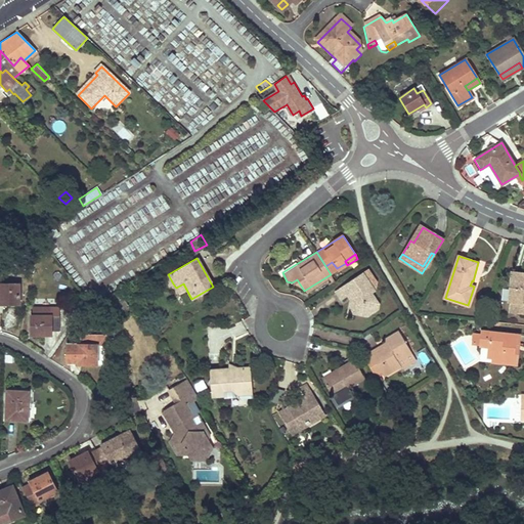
[(347,314),(366,317),(377,311),(379,304),(372,294),(375,292),(369,282),(375,279),(369,271),(335,293),(340,302),(347,298),(352,294),(355,298),(349,302),(347,314)]
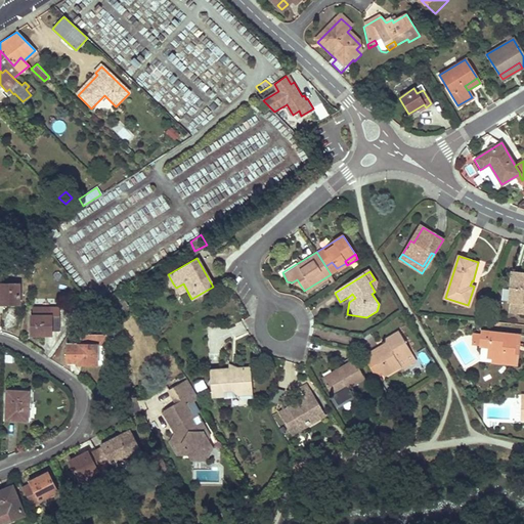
[(523,313),(523,272),(512,271),(509,303),(512,303),(511,312),(523,313)]
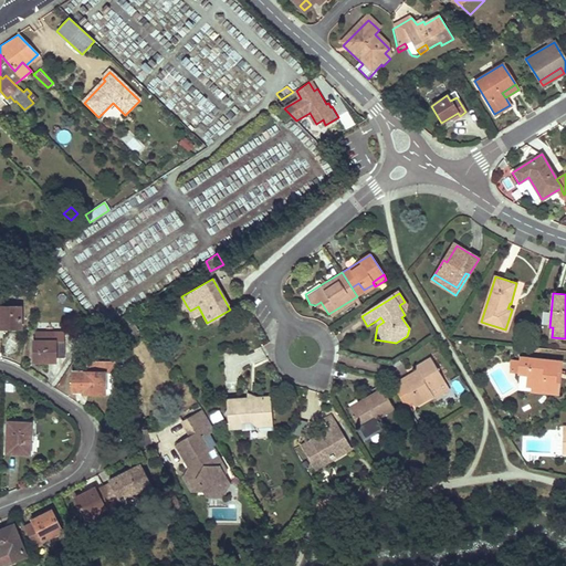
[(187,306),(181,296),(176,299),(181,308),(187,306)]
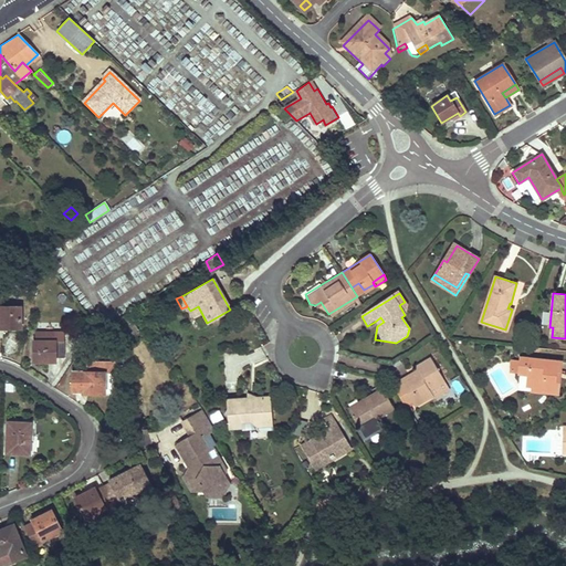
[(0,328),(21,328),(21,307),(0,306),(0,328)]
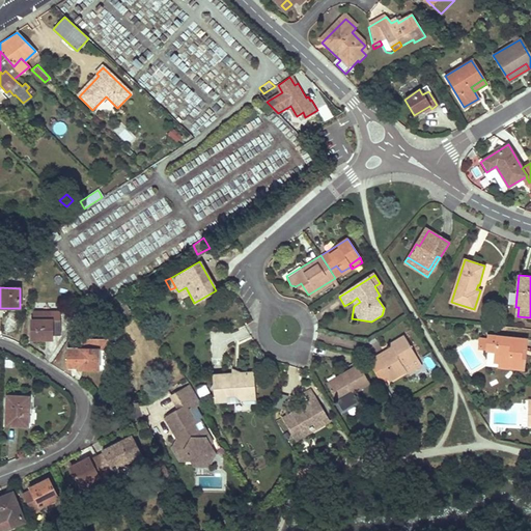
[(189,292),(186,287),(178,291),(182,297),(189,292)]
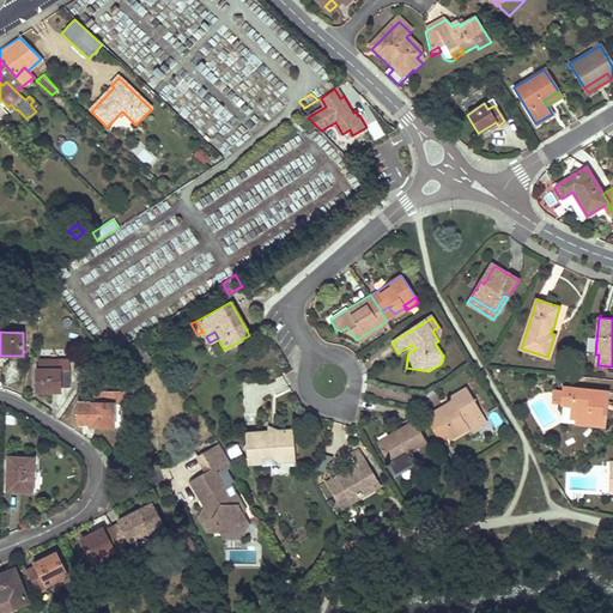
[(153,363),(141,341),(133,346),(145,368),(153,363)]
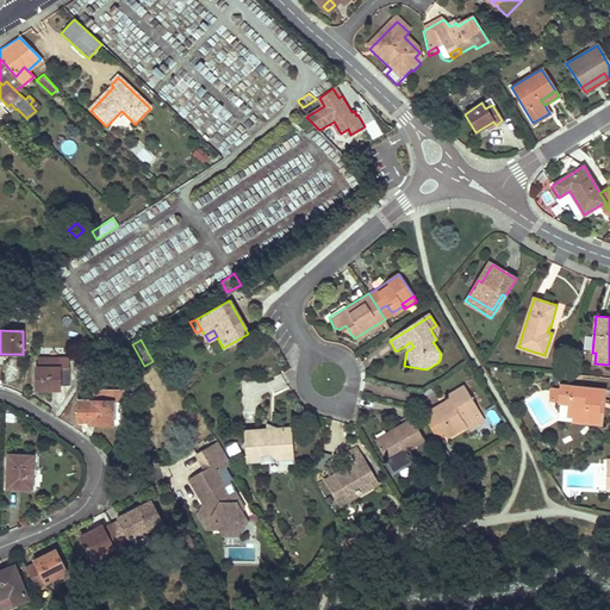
[(144,366),(132,344),(122,352),(135,372),(144,366)]
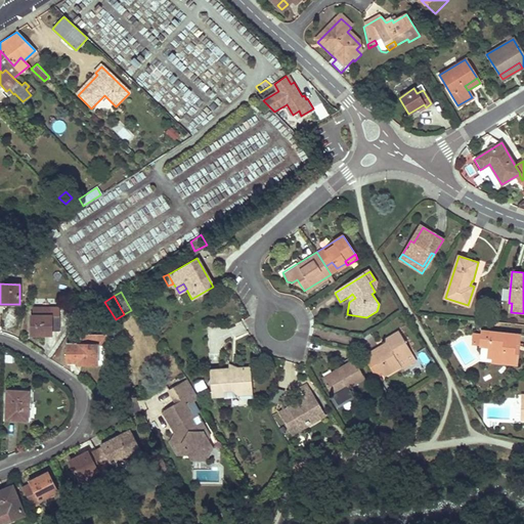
[(60,331),(60,315),(51,315),(51,308),(33,308),(33,315),(32,315),(32,335),(44,335),(44,331),(52,331),(60,331)]
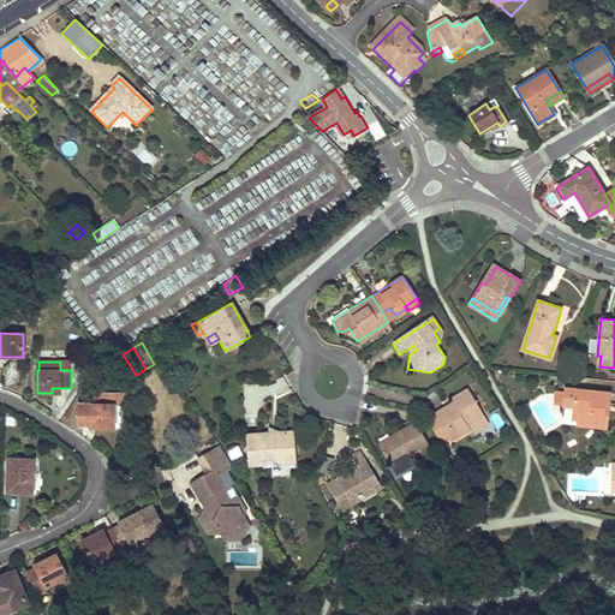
[(449,441),(470,429),(472,433),(488,422),(467,388),(451,399),(452,402),(453,405),(445,410),(443,407),(433,413),(435,417),(447,436),(449,441)]
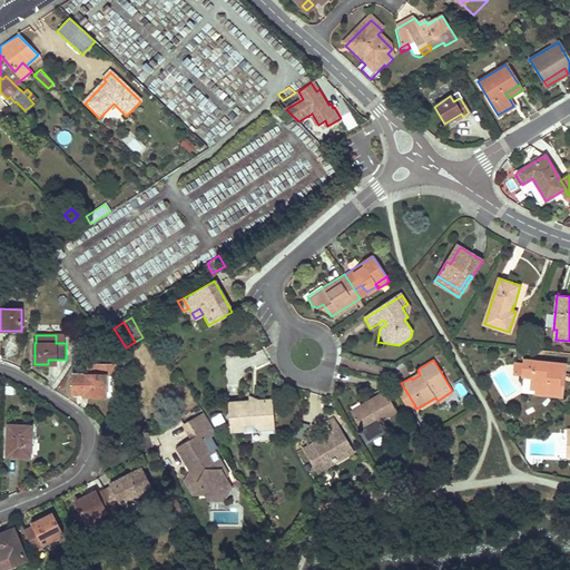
[(532,381),(537,381),(536,390),(557,392),(559,374),(562,374),(563,365),(524,360),(522,375),(532,376),(532,381)]
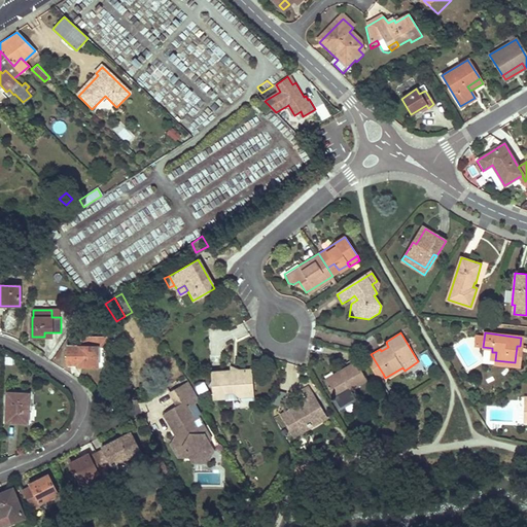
[(72,342),(72,345),(72,347),(68,347),(68,363),(78,363),(78,367),(107,367),(107,338),(77,338),(77,343),(72,342)]
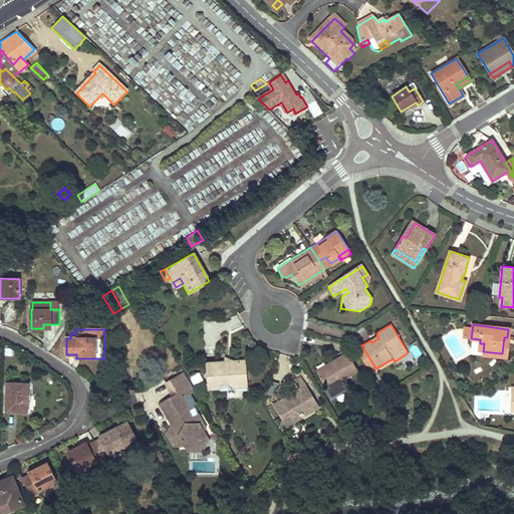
[(505,357),(507,337),(504,337),(502,353),(483,351),(484,343),(480,343),(478,354),(505,357)]
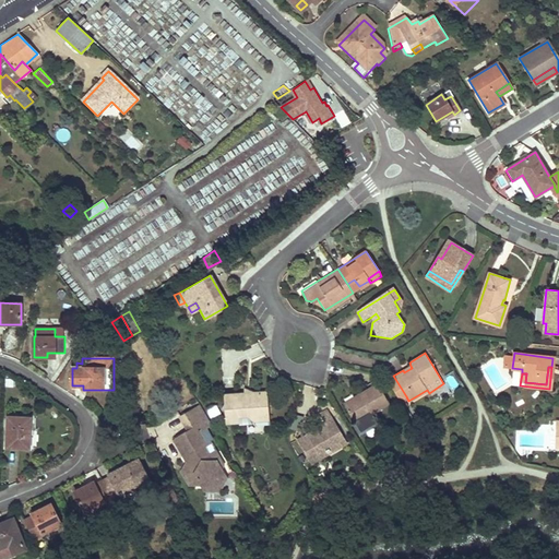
[(406,396),(395,379),(388,383),(399,401),(406,396)]
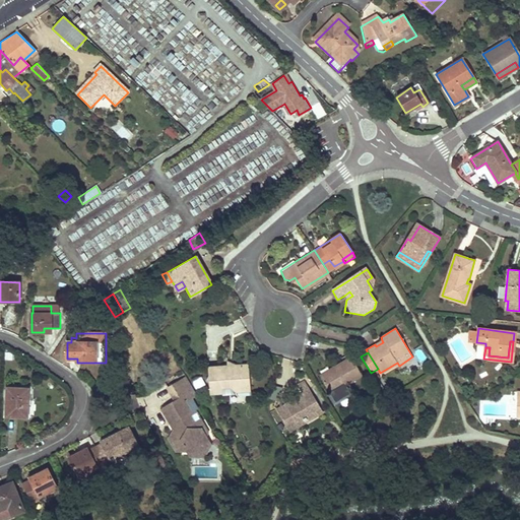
[(350,358),(319,376),(330,394),(345,386),(362,376),(350,358)]
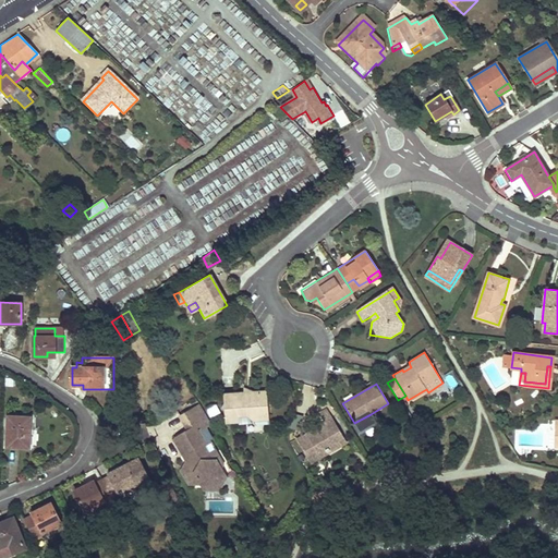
[(238,417),(247,416),(250,420),(253,415),(267,414),(266,392),(222,395),(225,423),(238,422),(238,417)]
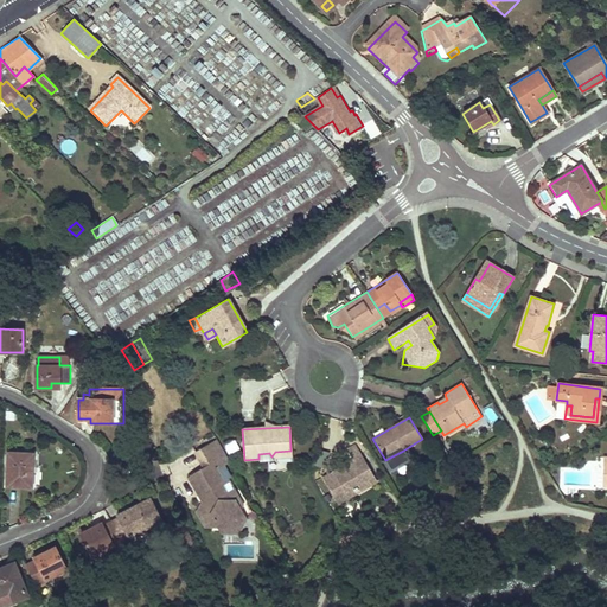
[(229,461),(216,440),(195,453),(204,470),(190,477),(189,480),(198,497),(203,496),(205,502),(203,505),(197,515),(205,529),(217,528),(234,526),(231,524),(241,510),(231,494),(234,491),(229,481),(223,481),(216,468),(229,461)]
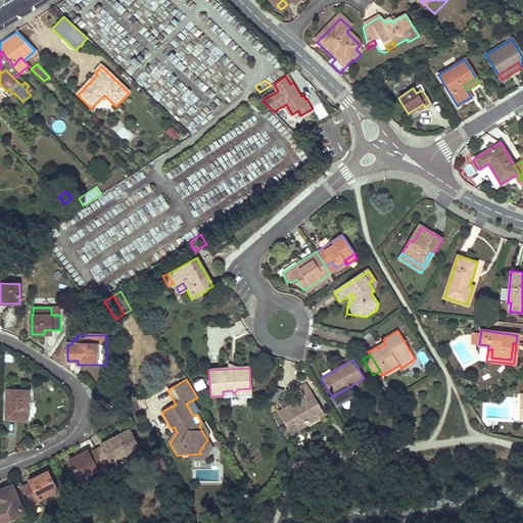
[(203,380),(193,384),(196,392),(206,388),(203,380)]
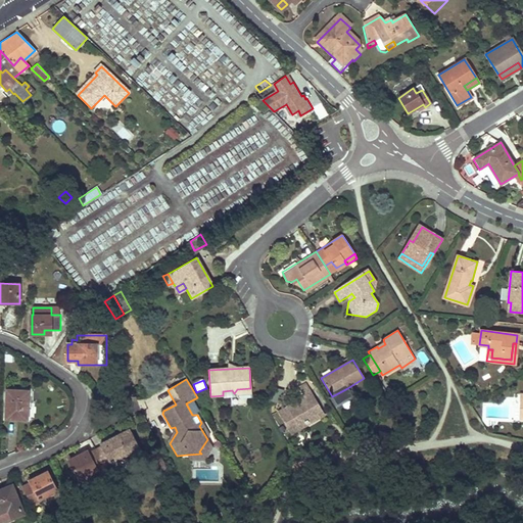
[(305,383),(297,387),(303,396),(311,392),(305,383)]
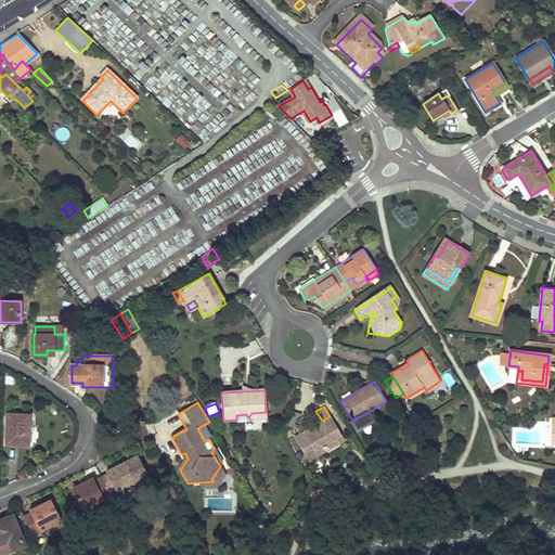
[(297,429),(301,415),(293,412),(287,426),(297,429)]
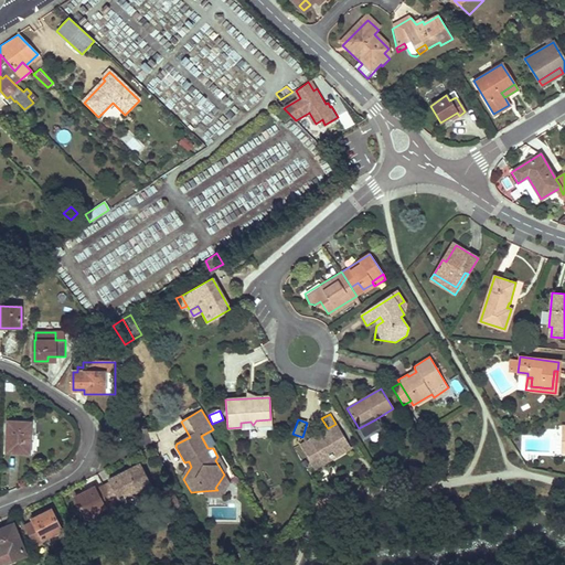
[(360,433),(377,423),(375,419),(359,428),(360,433)]
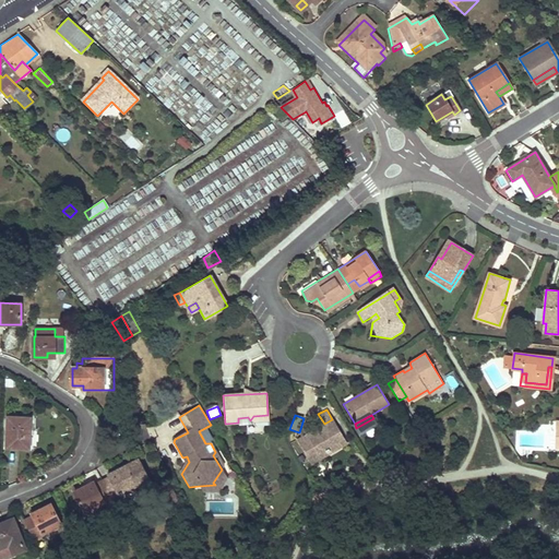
[(38,431),(35,431),(32,431),(33,418),(12,417),(10,436),(8,436),(7,449),(31,450),(31,448),(37,449),(38,431)]
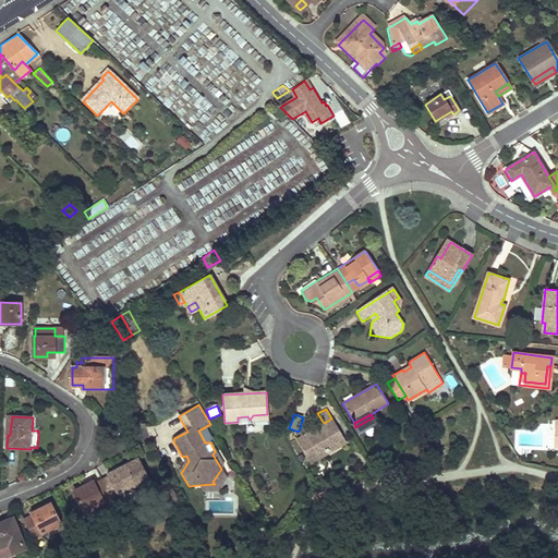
[(307,460),(324,451),(325,453),(329,450),(328,449),(343,439),(331,419),(324,423),(325,426),(312,435),(310,432),(295,439),(307,460)]
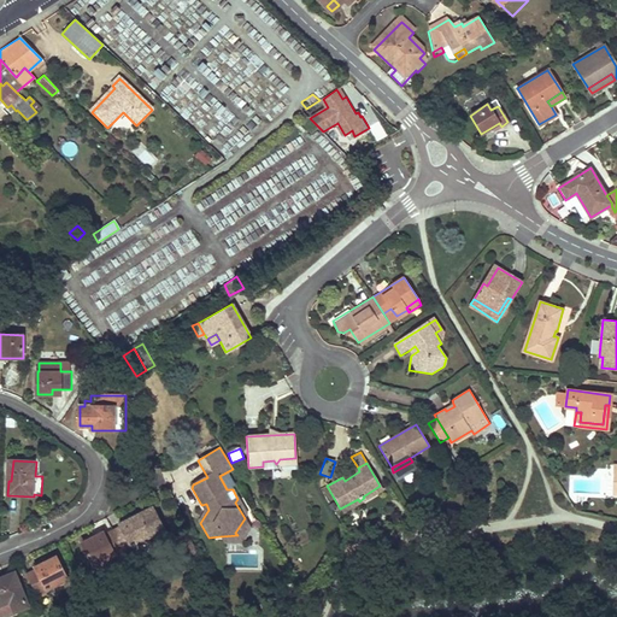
[(345,481),(359,471),(358,468),(342,477),(345,481)]
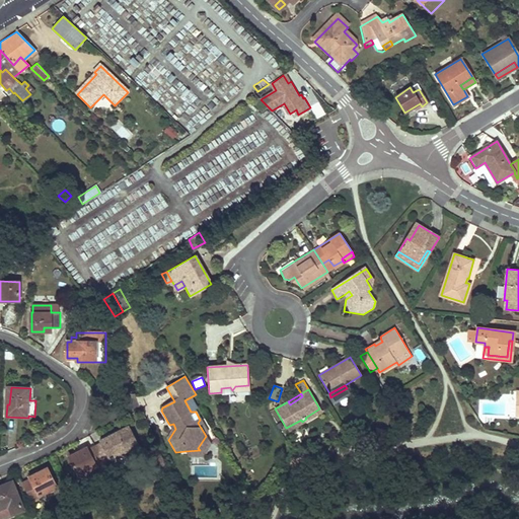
[(198,423),(206,436),(208,433),(200,420),(198,423)]
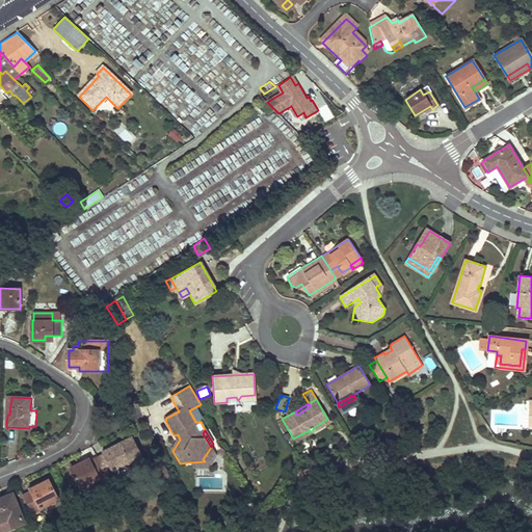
[(98,457),(106,474),(131,462),(133,467),(144,461),(132,439),(111,449),(112,451),(102,456),(98,457)]
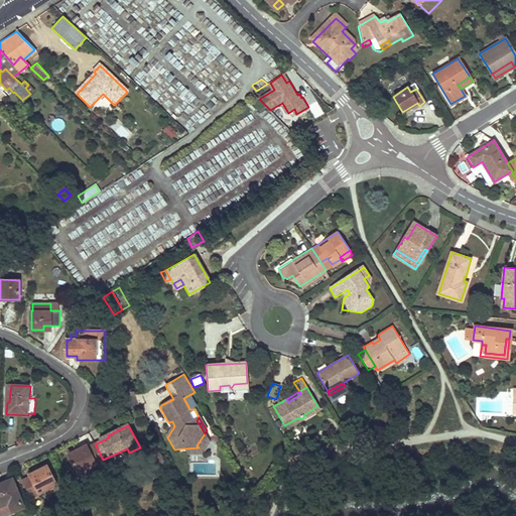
[(197,445),(199,447),(202,453),(209,441),(205,433),(197,445)]
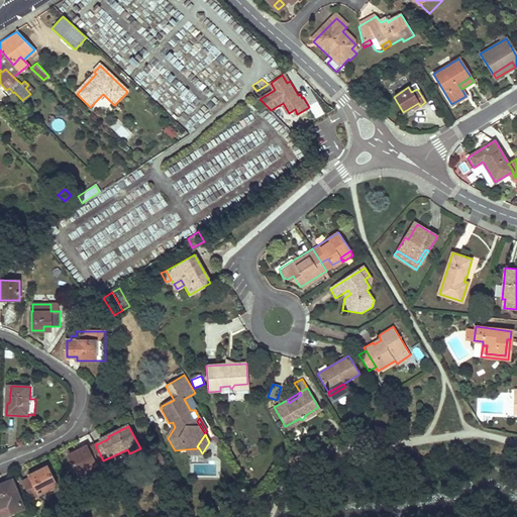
[(107,469),(103,460),(95,444),(92,446),(87,449),(86,447),(69,455),(76,470),(86,464),(96,459),(105,478),(109,476),(106,470),(107,469)]
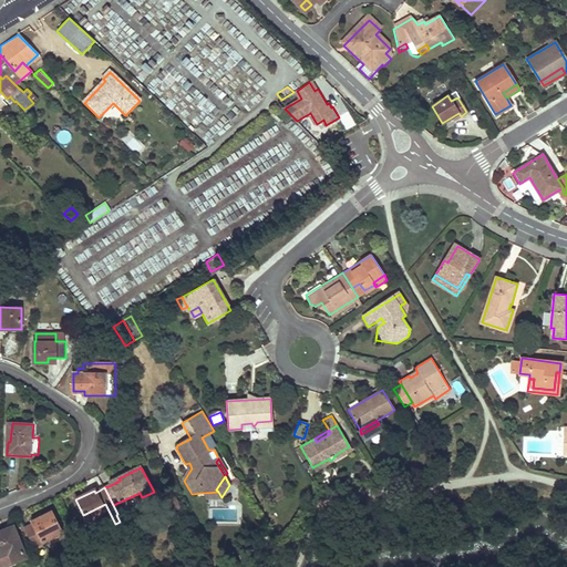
[(167,512),(173,509),(178,507),(172,493),(161,497),(167,512)]
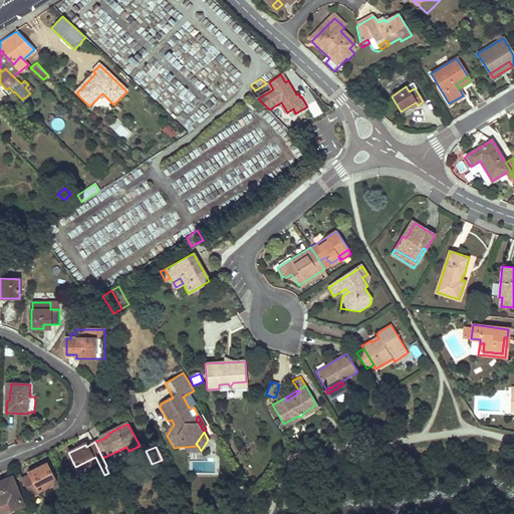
[(78,474),(88,469),(85,462),(75,467),(78,474)]
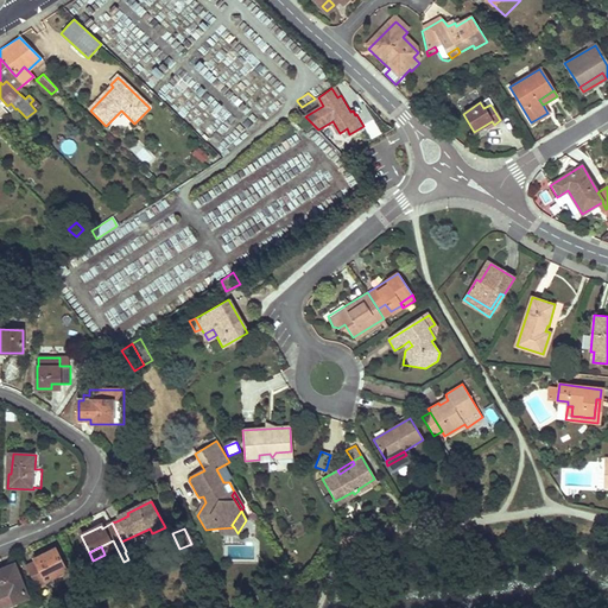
[(67,570),(56,549),(44,555),(45,557),(36,562),(27,565),(38,586),(67,570)]
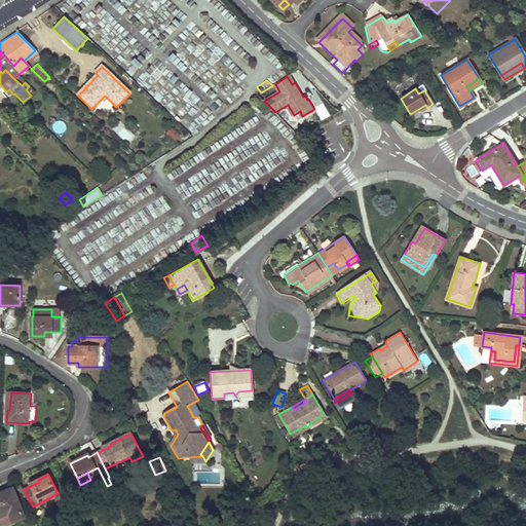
[(13,488),(0,493),(0,516),(9,512),(13,521),(25,516),(13,488)]
